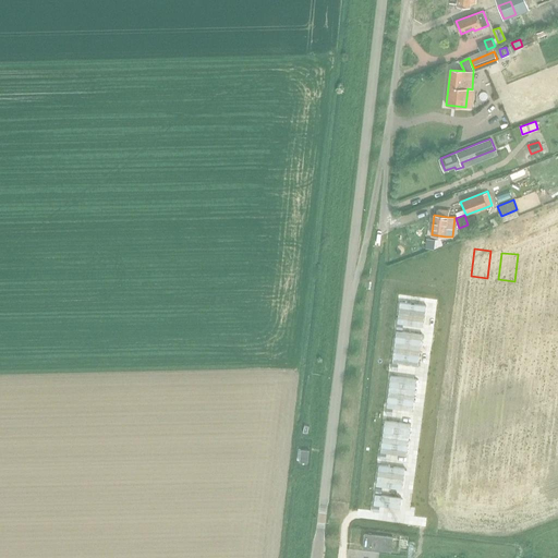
[(518,254),(514,281),(530,283),(533,256),(518,254)]
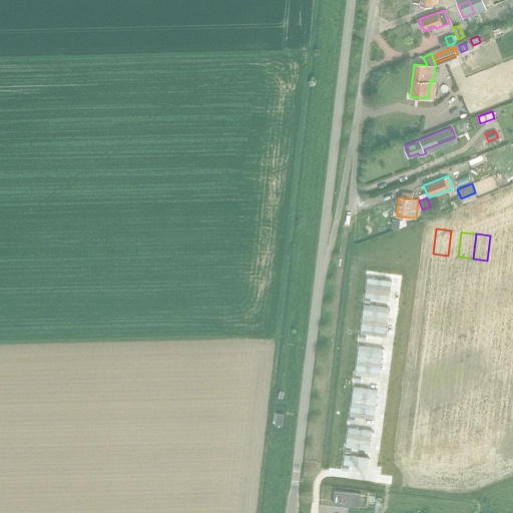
[(437,262),(434,287),(444,288),(447,263),(437,262)]
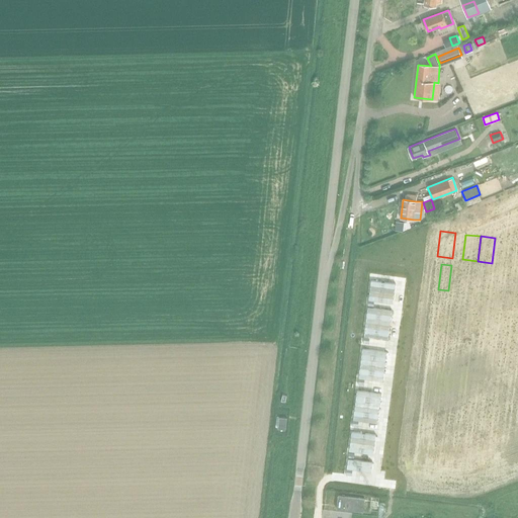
[(461,267),(458,291),(467,292),(471,268),(461,267)]
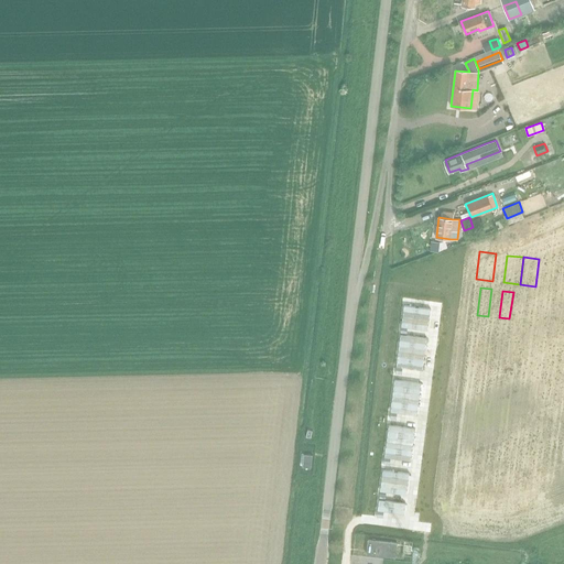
[(524,294),(521,321),(532,322),(535,295),(524,294)]
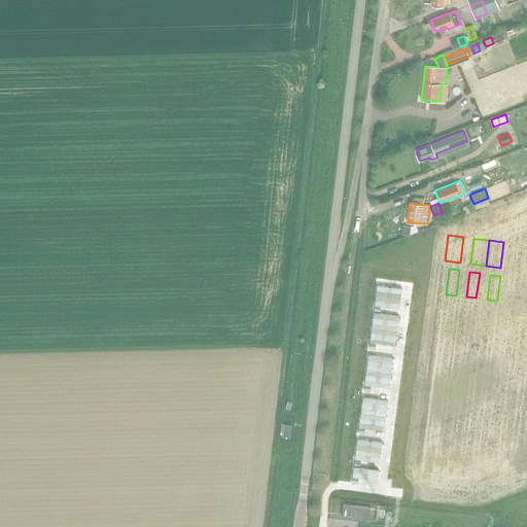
[(378,285),(376,294),(401,297),(402,288),(378,285)]
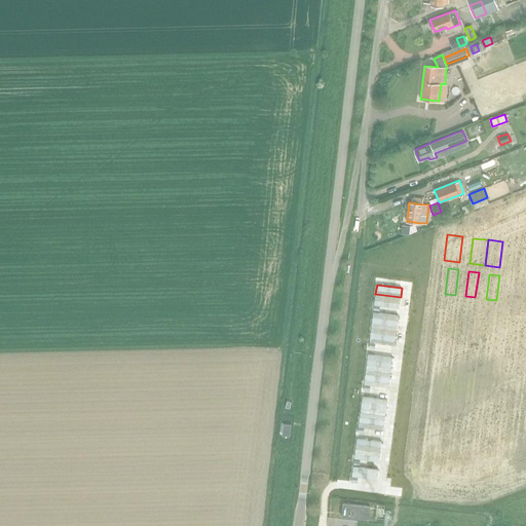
[(375,294),(374,304),(399,307),(401,297),(375,294)]
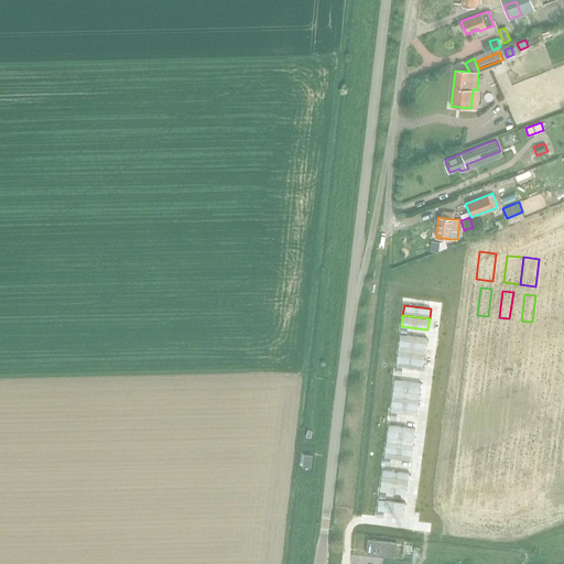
[(400,334),(398,350),(425,354),(426,337),(400,334)]
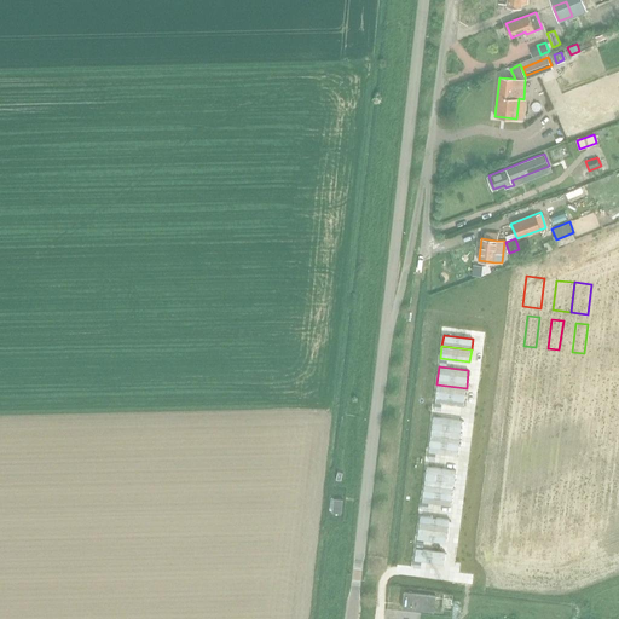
[(437,385),(435,401),(464,405),(467,388),(437,385)]
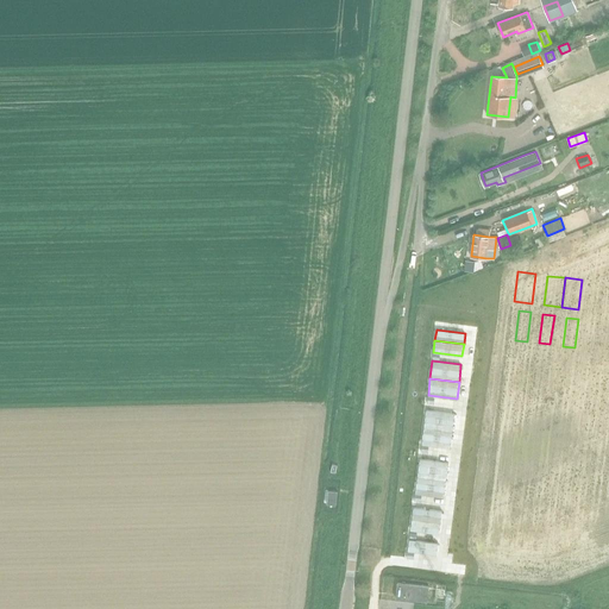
[(426,409),(424,427),(452,431),(454,413),(426,409)]
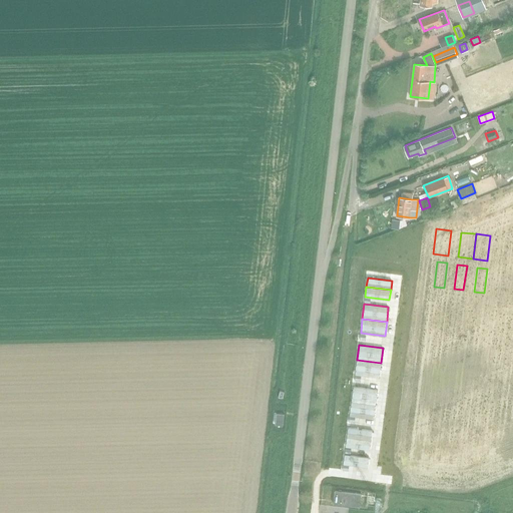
[(357,360),(355,374),(379,377),(381,363),(357,360)]
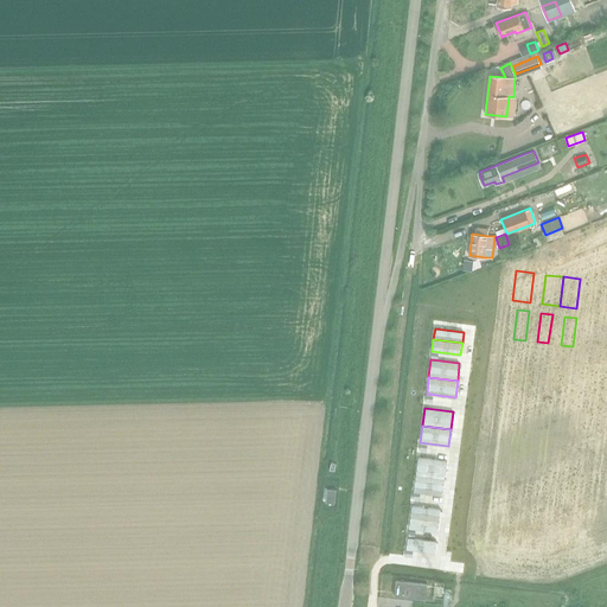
[(419,457),(416,474),(445,478),(447,460),(419,457)]
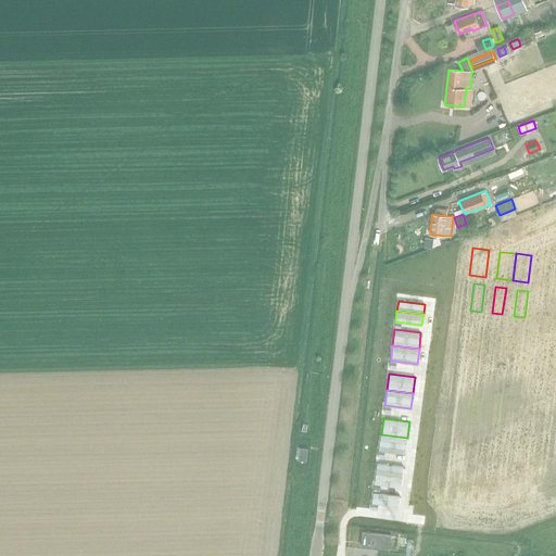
[(381,434),(379,450),(405,454),(407,438),(381,434)]
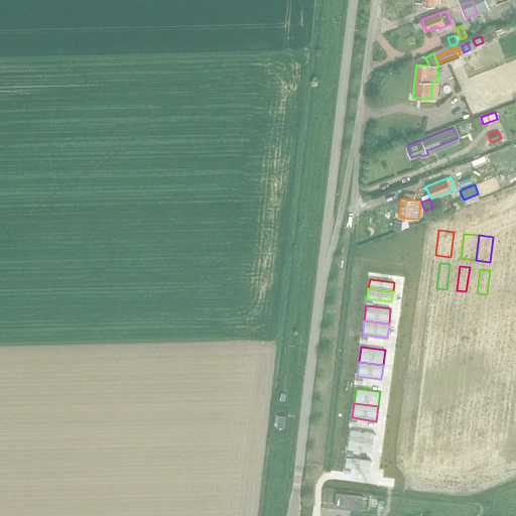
[(284,427),(285,416),(278,415),(276,426),(284,427)]
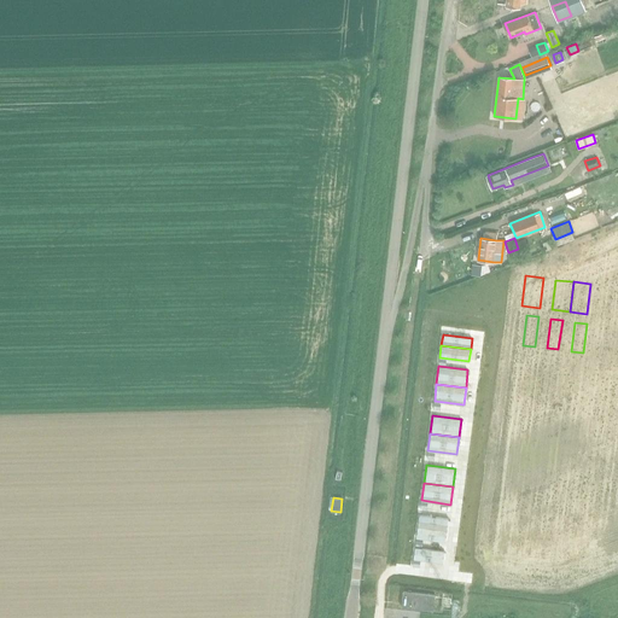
[(419,514),(418,526),(447,530),(449,518),(419,514)]
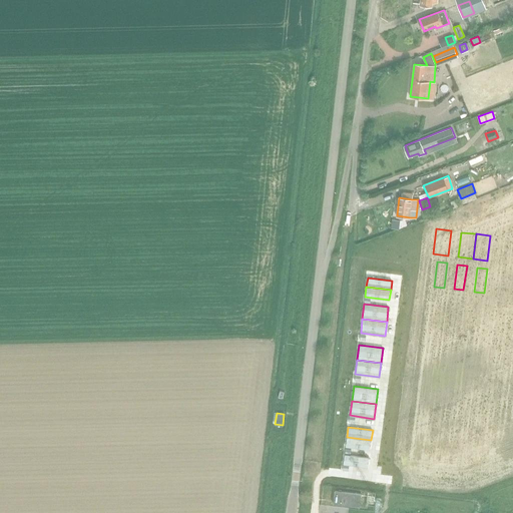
[(347,437),(346,446),(370,450),(371,440),(347,437)]
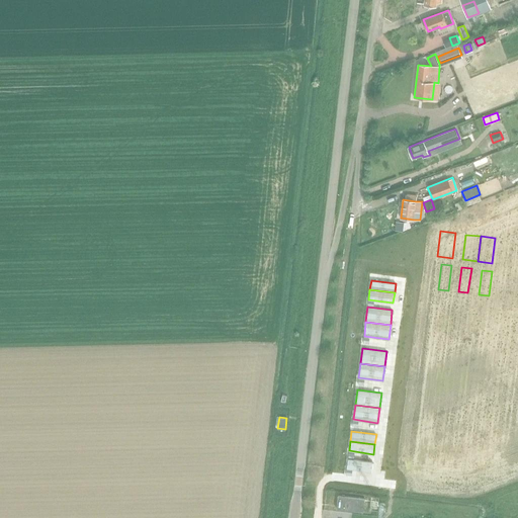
[(348,458),(346,468),(371,471),(372,461),(348,458)]
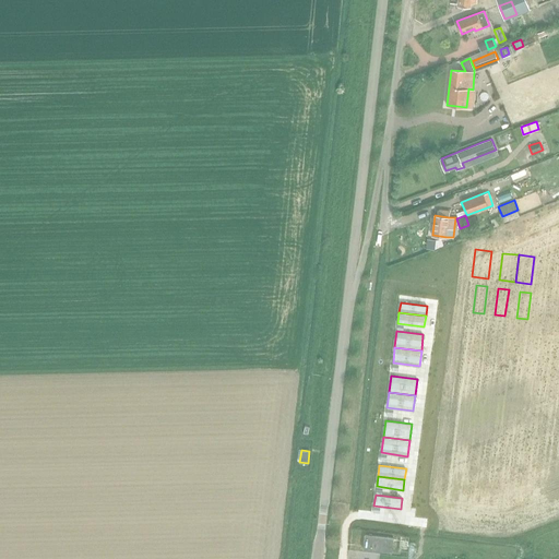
[(368,535),(364,534),(363,549),(391,552),(392,538),(383,537),(371,535),(371,533),(368,533),(368,535)]
